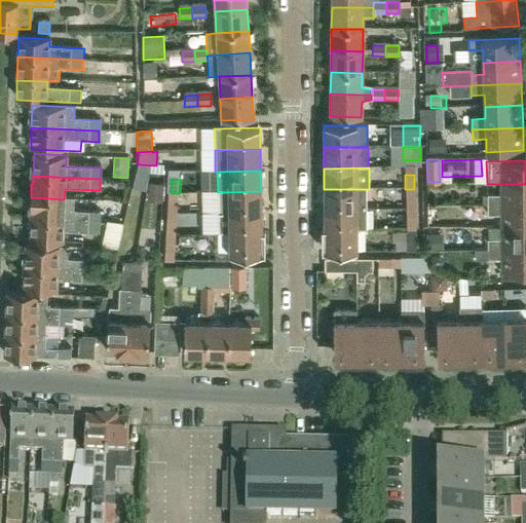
[(148,184),(147,199),(161,200),(162,185),(148,184)]
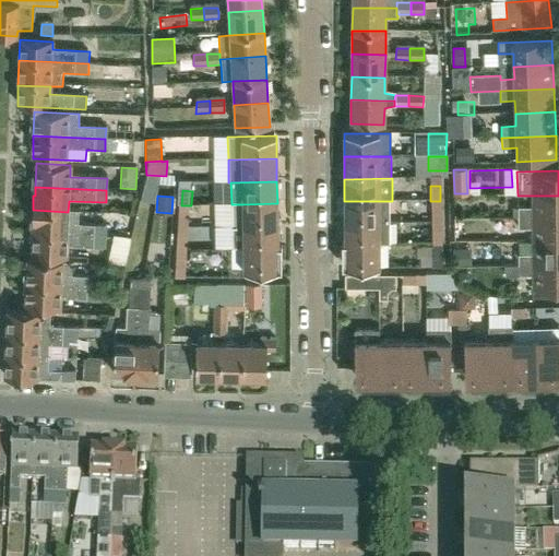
[(518,220),(558,219),(558,196),(532,196),(532,209),(518,209),(518,220)]
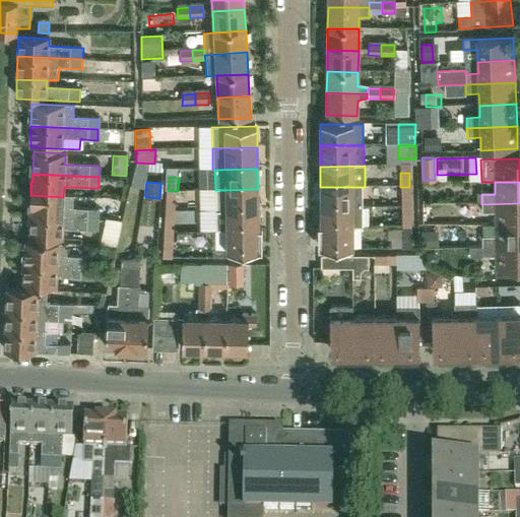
[(320,187),(320,207),(352,207),(352,187),(320,187)]
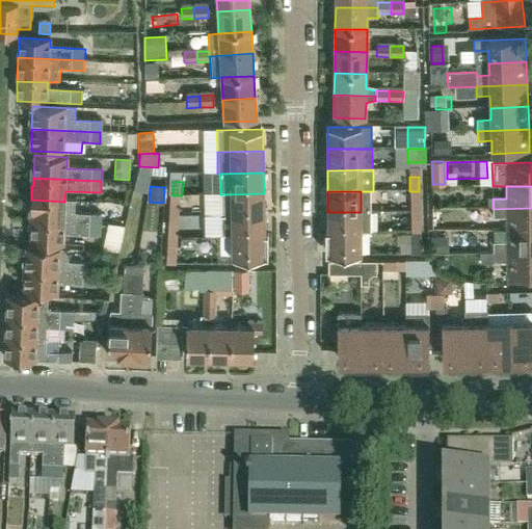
[(420,204),(419,191),(409,191),(409,204),(420,204)]
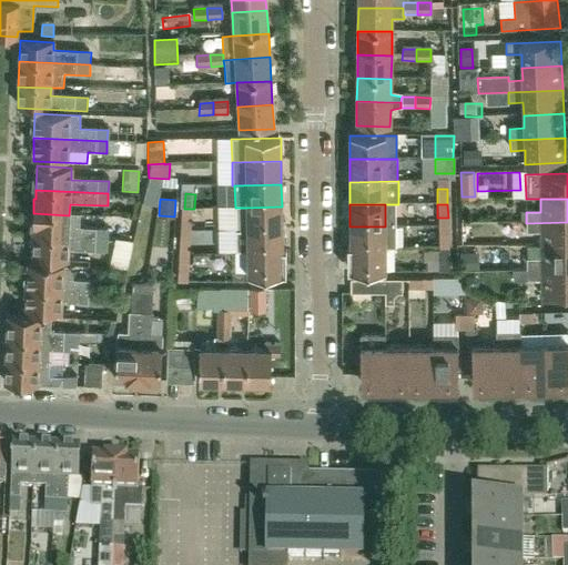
[(282,230),(282,207),(246,208),(235,208),(235,230),(246,230),(282,230)]
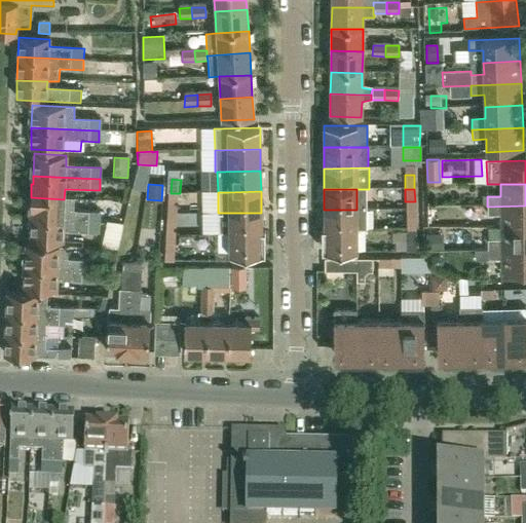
[(170,214),(179,214),(180,193),(171,193),(170,214)]
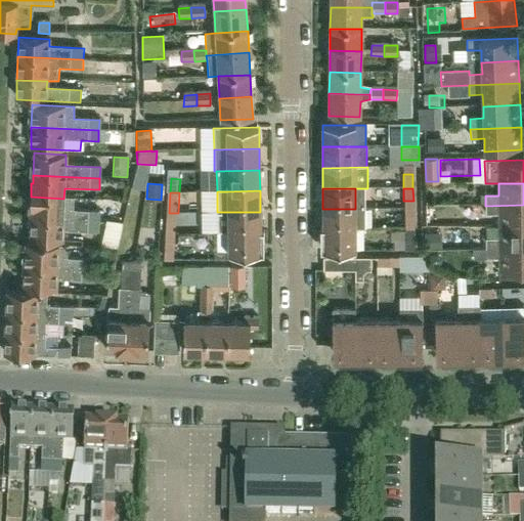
[(63,199),(31,197),(30,209),(32,210),(31,219),(98,222),(98,212),(72,212),(73,199),(63,199)]
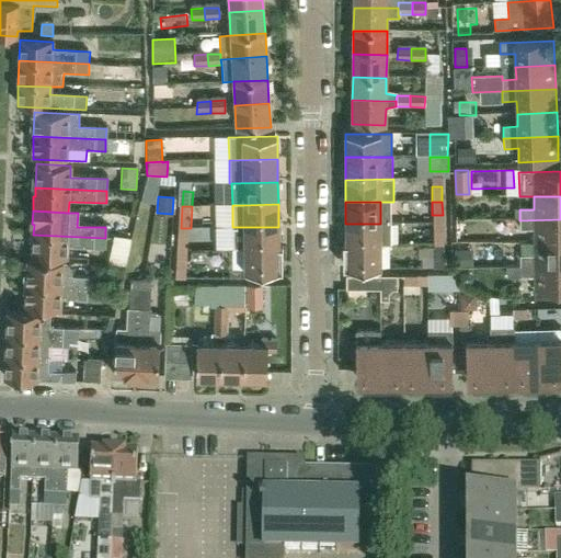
[(560,219),(519,220),(519,231),(534,231),(534,243),(560,243),(560,219)]
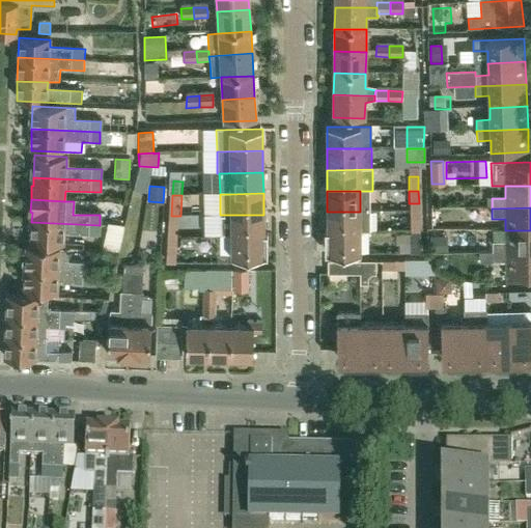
[(325,231),(325,233),(360,233),(370,233),(369,212),(360,212),(327,212),(327,231),(325,231)]
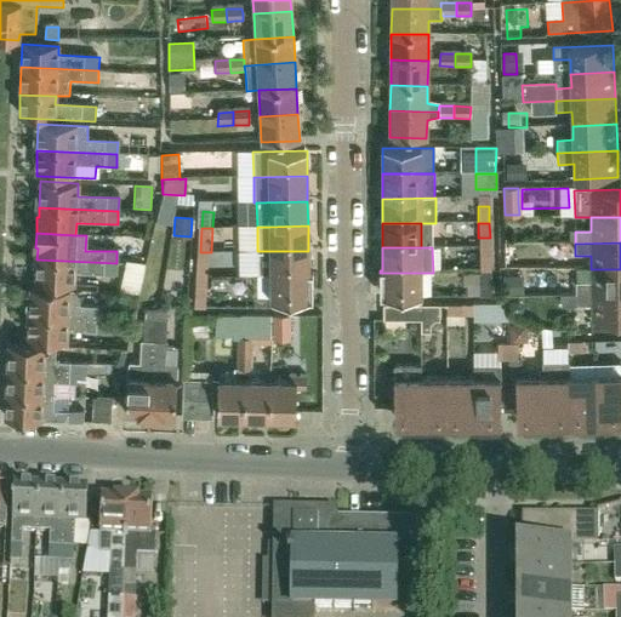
[(269,276),(312,275),(312,273),(309,273),(308,251),(269,251),(257,251),(257,276),(269,276)]
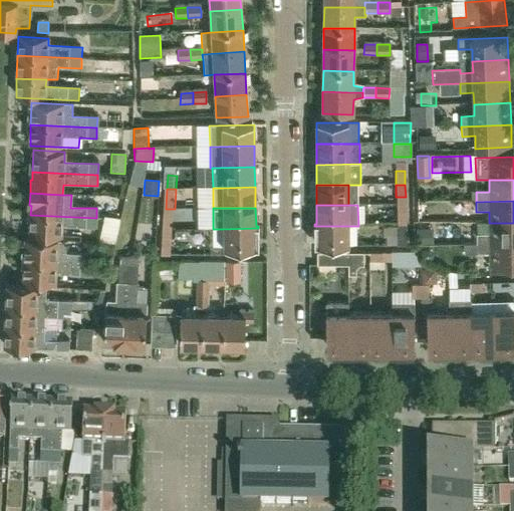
[(164,230),(174,230),(175,209),(166,209),(164,230)]
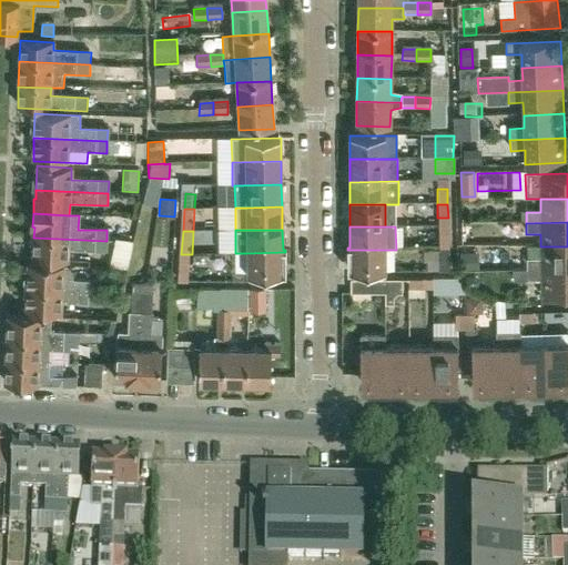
[(438,235),(438,250),(449,249),(448,235),(438,235)]
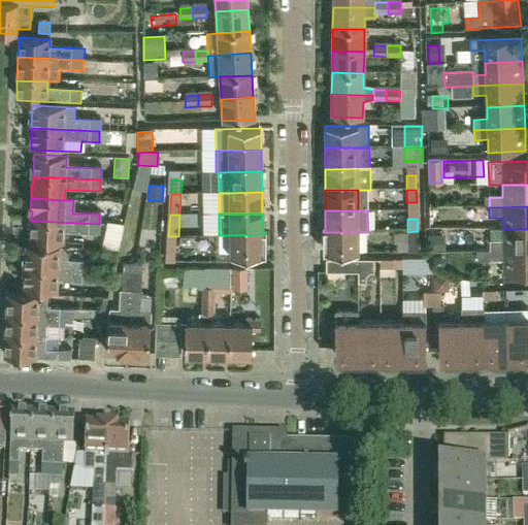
[(99,235),(99,224),(31,221),(30,242),(62,244),(63,234),(99,235)]
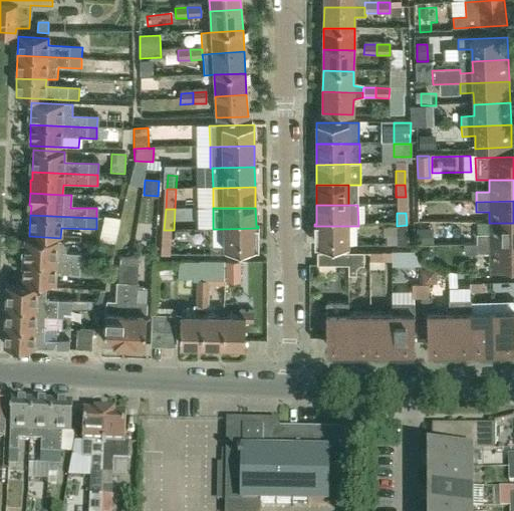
[(513,223),(489,223),(489,235),(476,235),(476,245),(513,244),(513,223)]
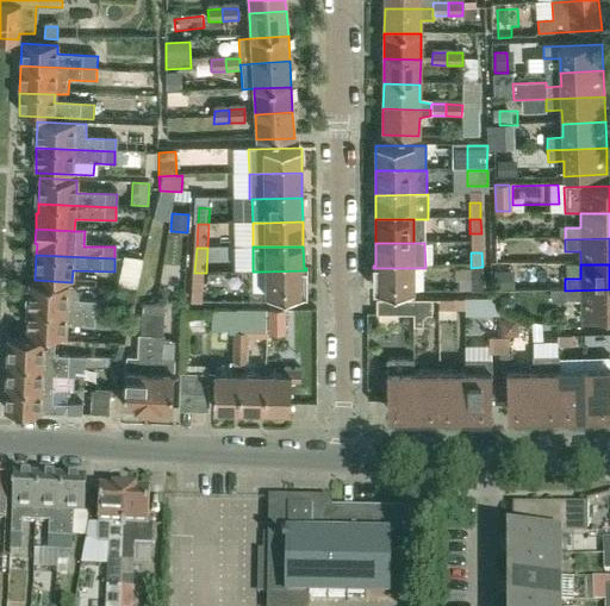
[(483,282),(483,267),(471,268),(471,282),(483,282)]
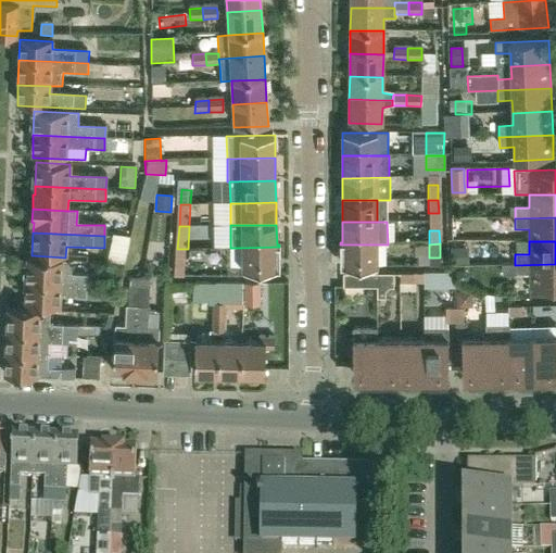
[(377,244),(340,244),(340,267),(377,267),(377,244)]
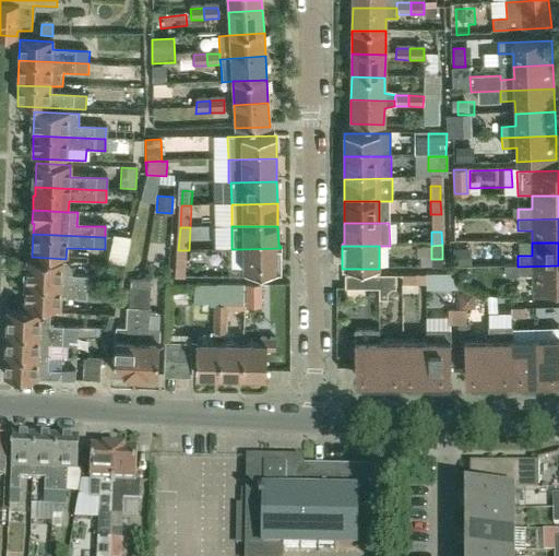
[(281,248),(242,249),(244,272),(281,271),(281,248)]
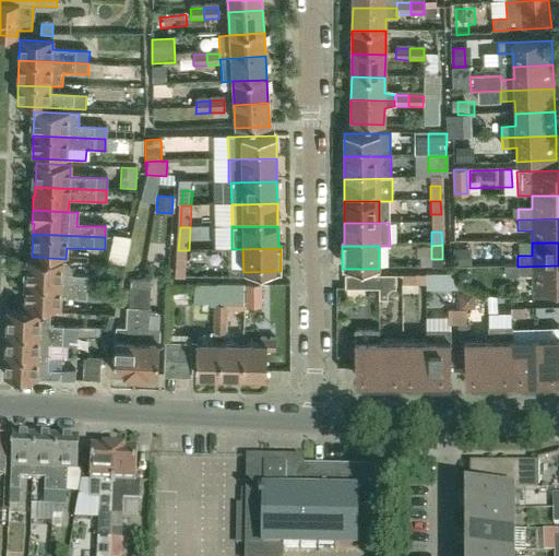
[(189,250),(178,250),(177,278),(187,279),(189,250)]
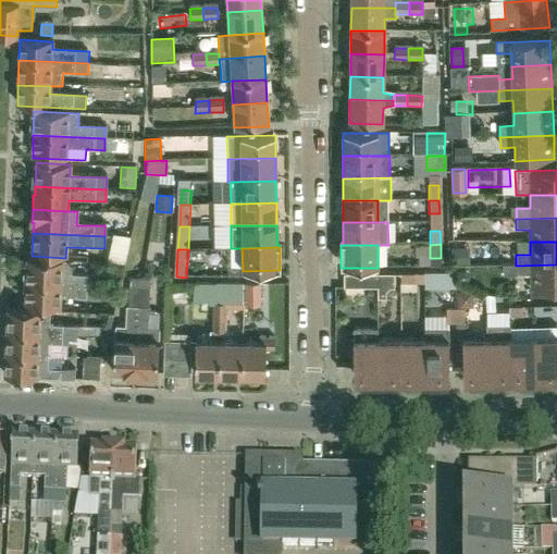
[(453,250),(453,266),(469,265),(469,249),(453,250)]
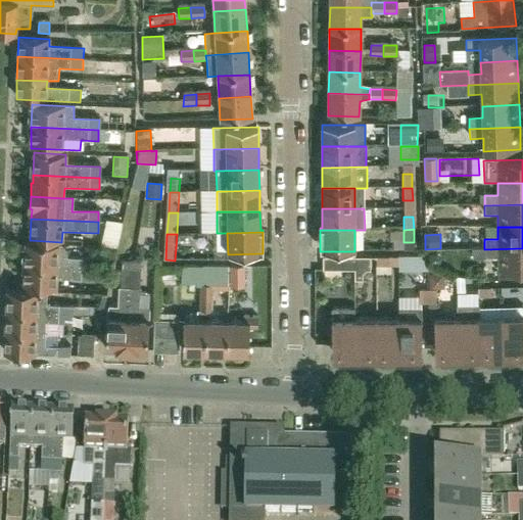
[(66,246),(58,246),(26,244),(25,267),(92,270),(93,261),(65,260),(66,246)]
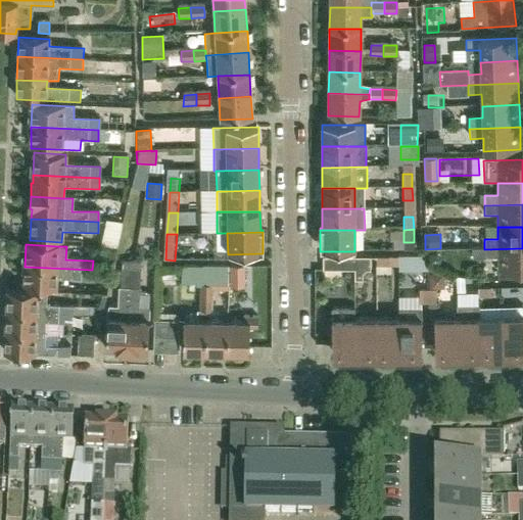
[(472,260),(484,260),(497,260),(497,273),(522,272),(522,248),(484,249),(472,249),(472,260)]
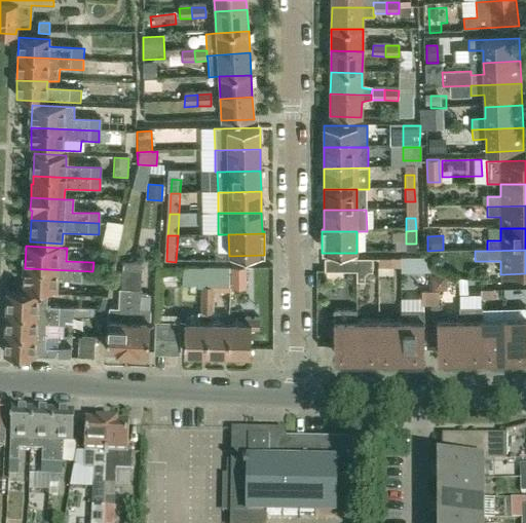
[(324,259),(324,272),(350,272),(350,260),(324,259)]
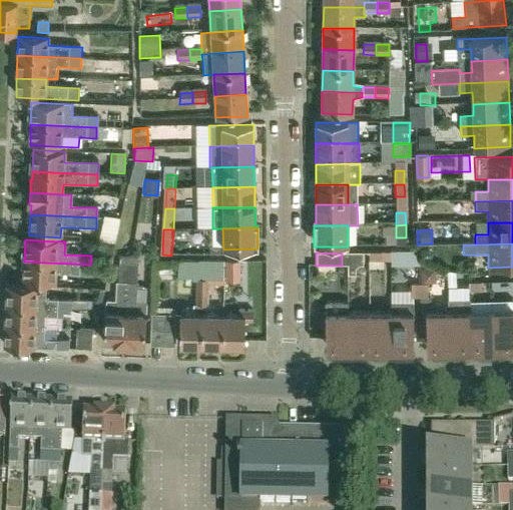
[(342,253),(342,266),(348,266),(348,277),(356,277),(356,271),(359,268),(364,268),(364,253),(342,253)]
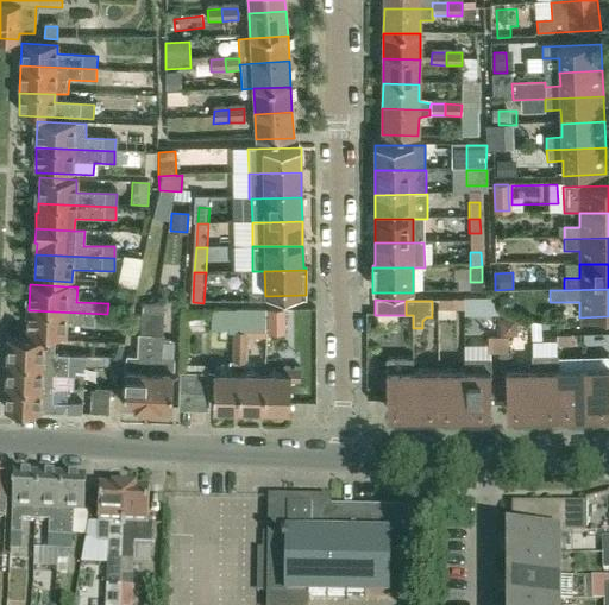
[(107,327),(107,314),(29,310),(27,335),(64,338),(66,326),(107,327)]
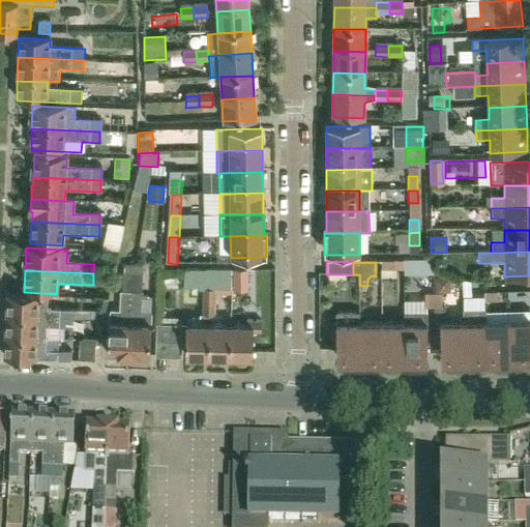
[(183,270),(183,288),(198,288),(198,291),(203,291),(209,291),(209,270),(183,270)]
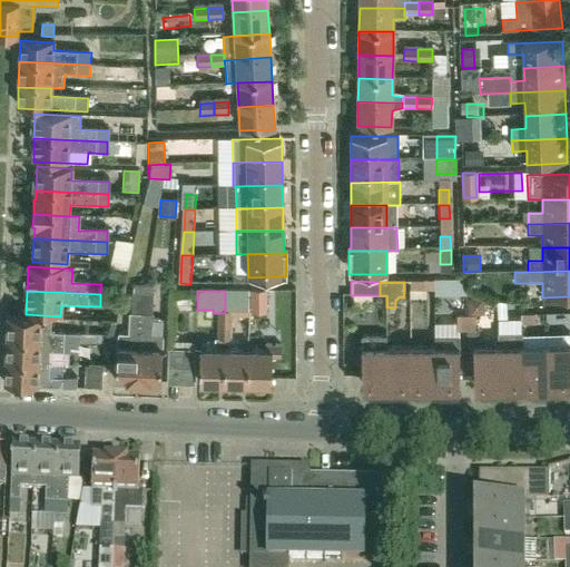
[(232,313),(247,313),(247,291),(225,291),(225,313),(232,313)]
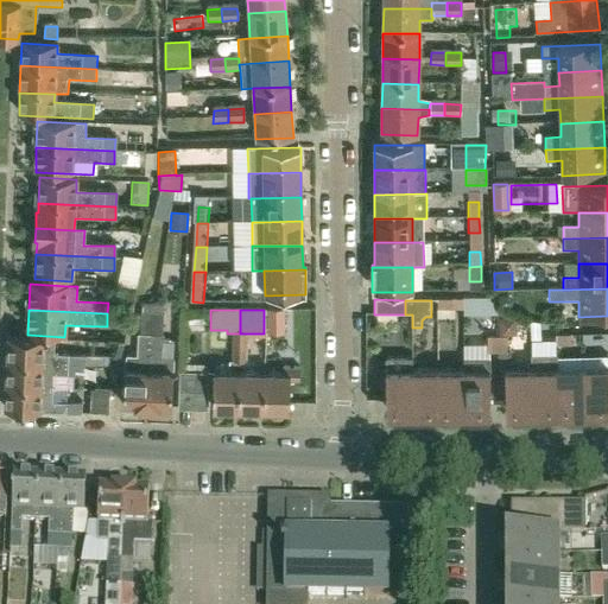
[(283,330),(283,310),(268,310),(268,330),(283,330)]
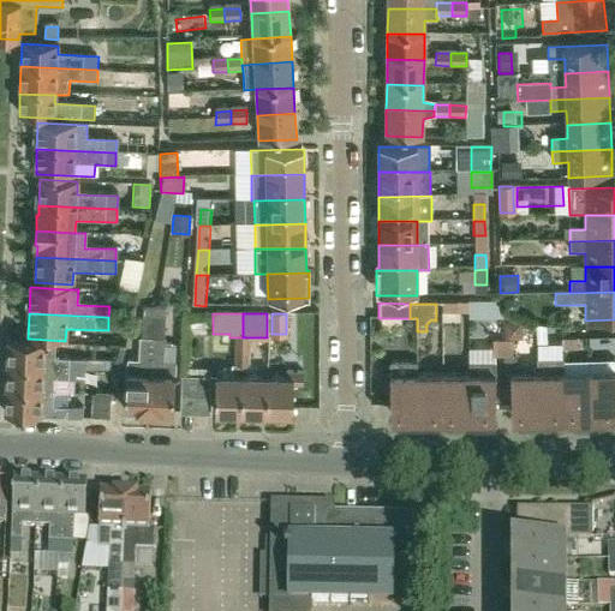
[(123,412),(149,413),(151,335),(154,318),(139,317),(137,363),(126,363),(124,376),(123,412)]
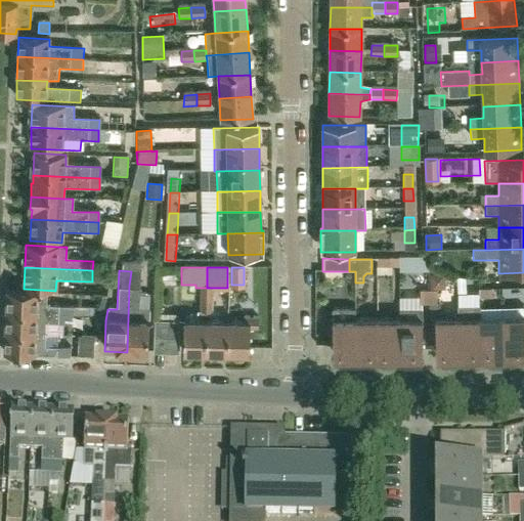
[(129,286),(127,352),(147,353),(149,311),(138,310),(139,271),(131,271),(129,286)]
